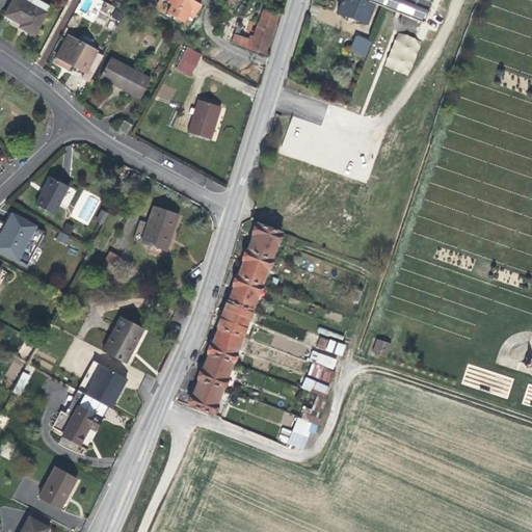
[(26,26),(24,29),(34,35),(47,12),(31,4),(23,0),(11,0),(5,15),(21,24),(26,26)]
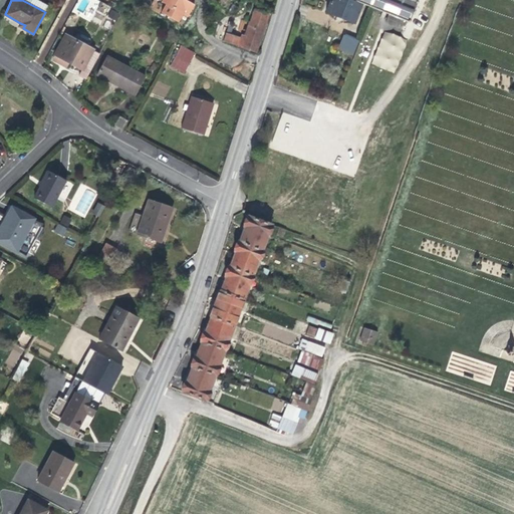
[(31,0),(30,4),(45,12),(48,6),(37,0),(31,0)]
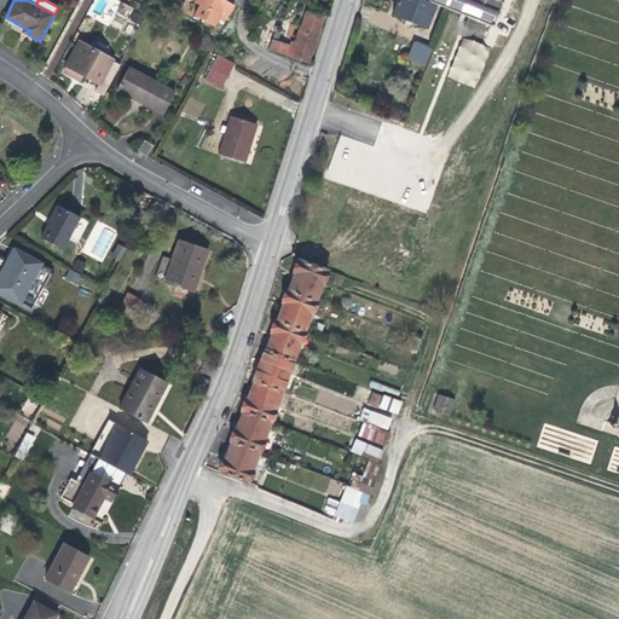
[(200,5),(194,15),(214,27),(219,17),(225,21),(233,5),(227,1),(229,0),(195,0),(194,3),(200,5)]
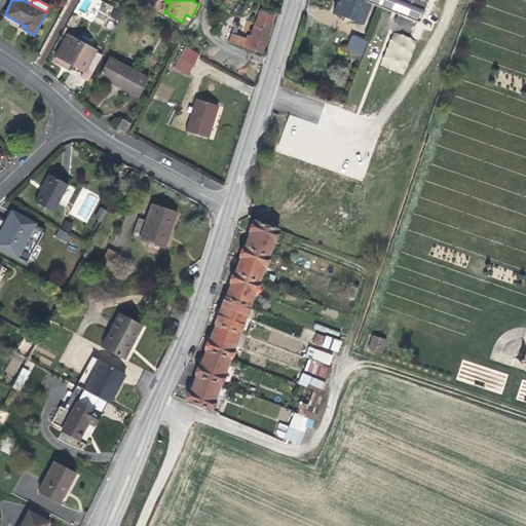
[(370,3),(362,0),(337,0),(333,11),(363,23),(370,3)]
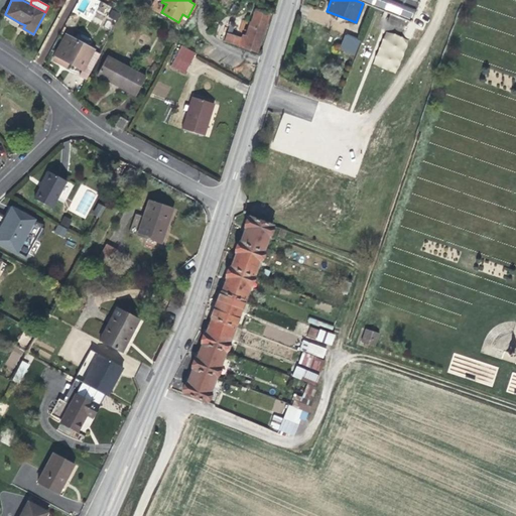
[(402,19),(411,22),(418,0),(355,0),(363,3),(375,8),(391,14),(402,19)]
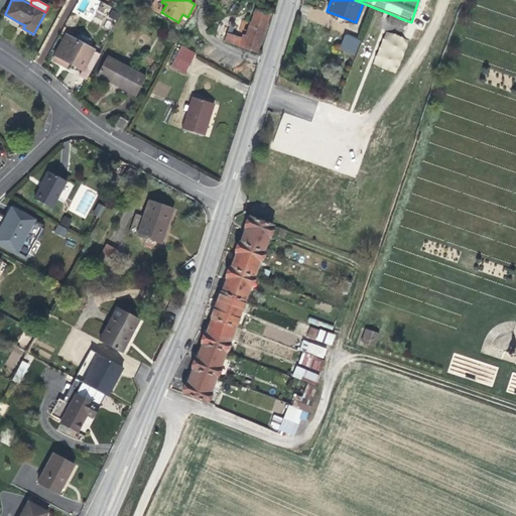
[(241,37),(227,33),(227,35),(225,40),(257,51),(269,14),(255,9),(247,35),(242,34),(241,37)]
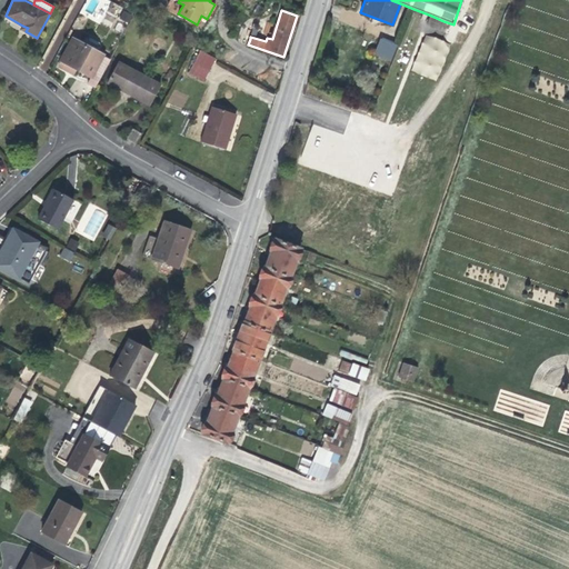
[(120,19),(129,22),(131,15),(122,11),(120,19)]
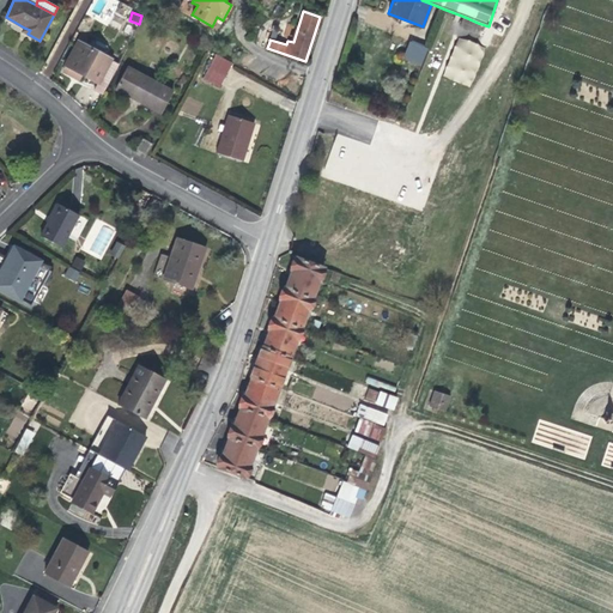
[(475,31),(478,23),(465,17),(460,25),(475,31)]
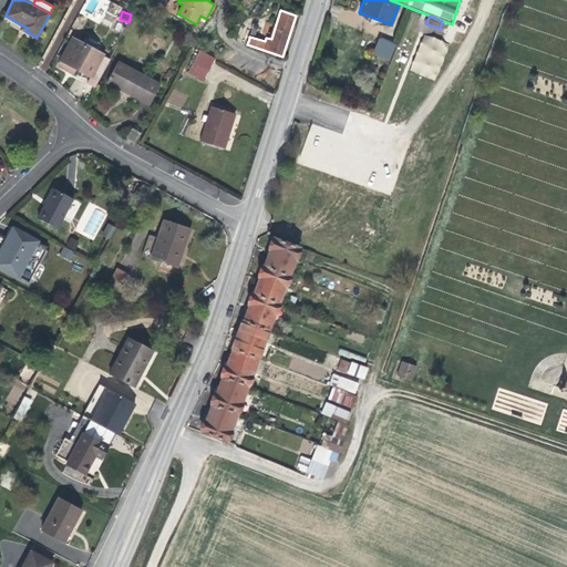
[(423,33),(410,71),(435,81),(450,43),(423,33)]
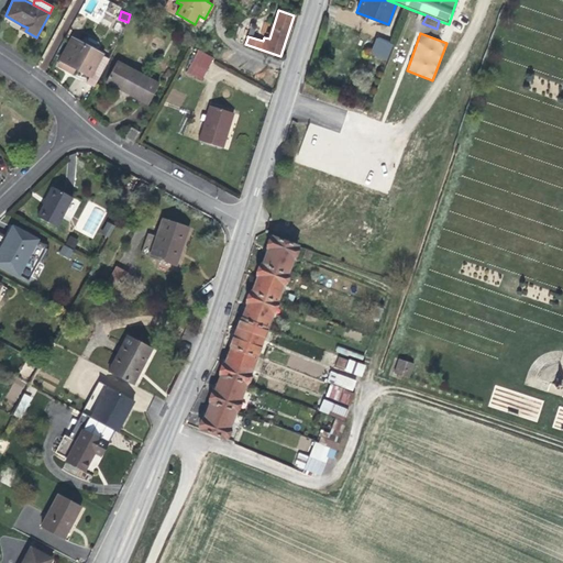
[(81,43),(97,52),(99,46),(98,42),(88,36),(85,39),(81,43)]
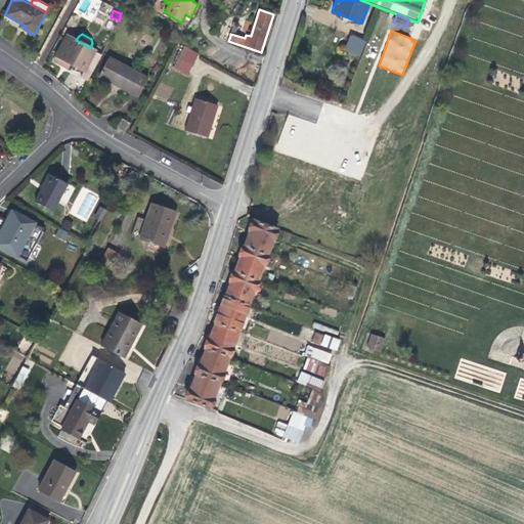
[(345,49),(360,55),(365,41),(350,35),(345,49)]
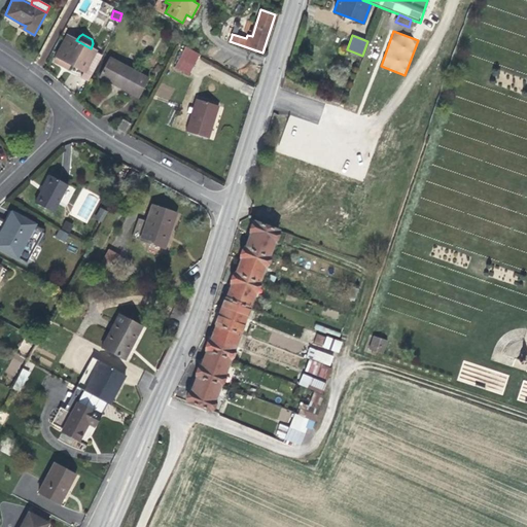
[(57,57),(71,64),(84,71),(96,51),(91,48),(76,40),(67,36),(56,56),(57,57)]
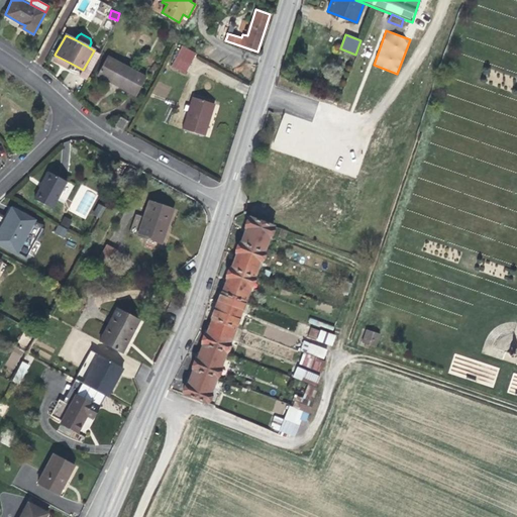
[(186,73),(196,53),(182,45),(172,66),(186,73)]
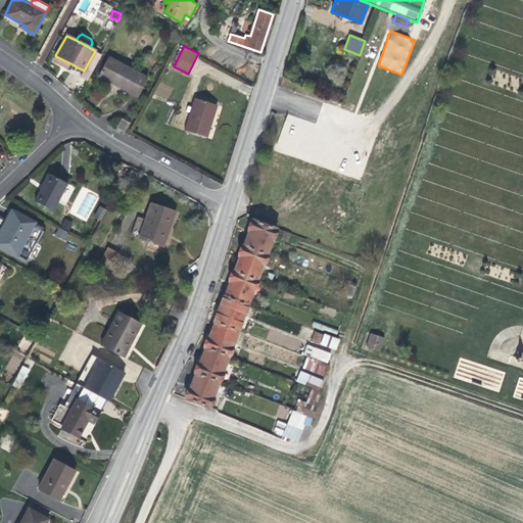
[(67,68),(70,63),(56,56),(53,61),(67,68)]
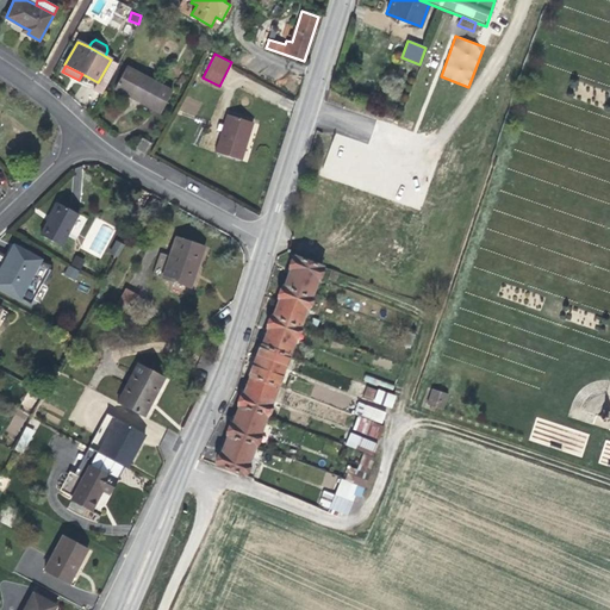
[(126,67),(116,87),(161,112),(172,91),(126,67)]
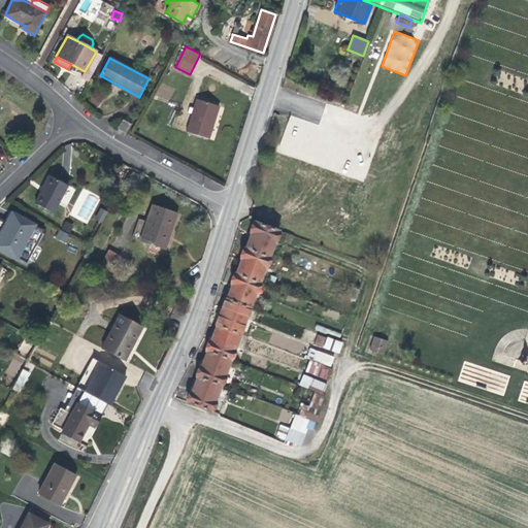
[(169,101),(175,89),(161,83),(156,95),(169,101)]
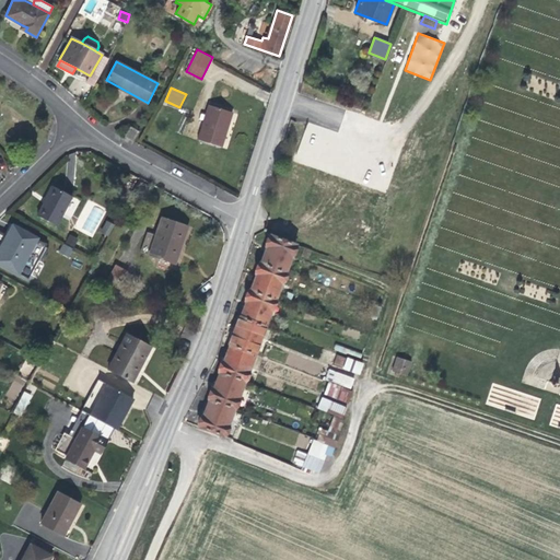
[(209,105),(206,115),(203,121),(198,140),(221,148),(232,112),(209,105)]
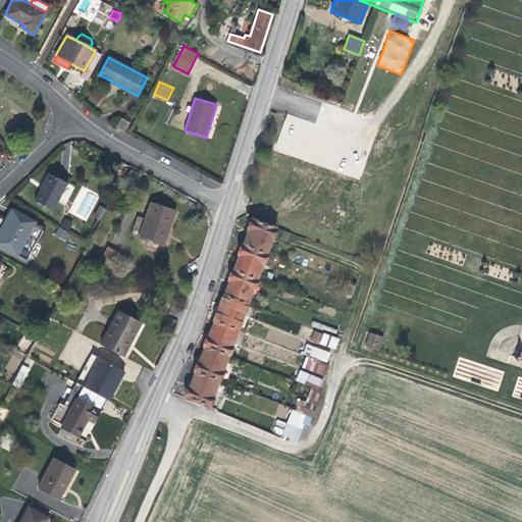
[(121,118),(116,127),(125,132),(129,121),(121,118)]
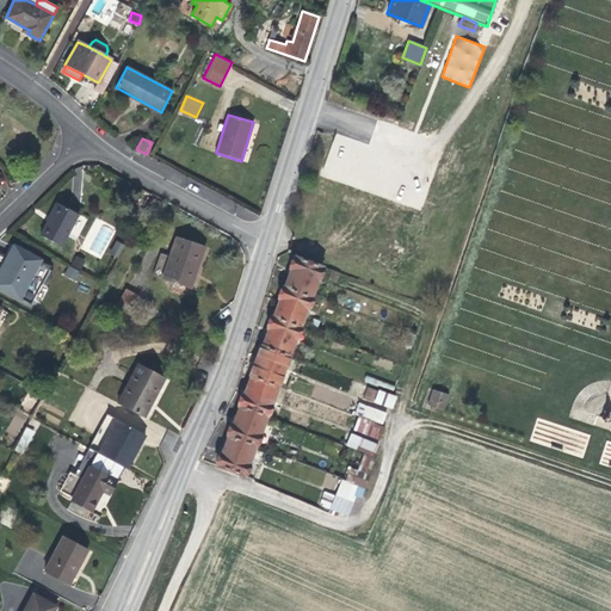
[(57,203),(41,235),(61,246),(79,214),(57,203)]
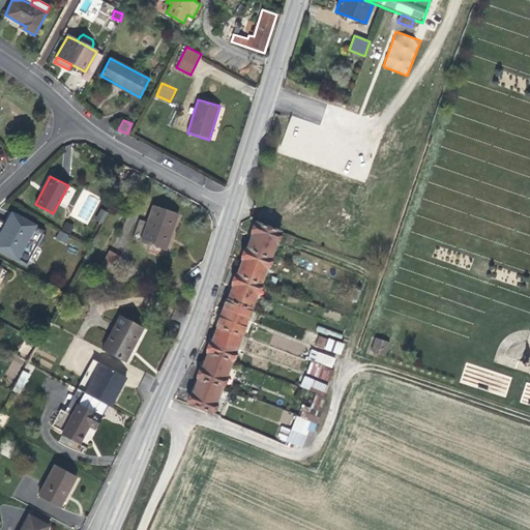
[(66,208),(76,189),(69,186),(59,205),(66,208)]
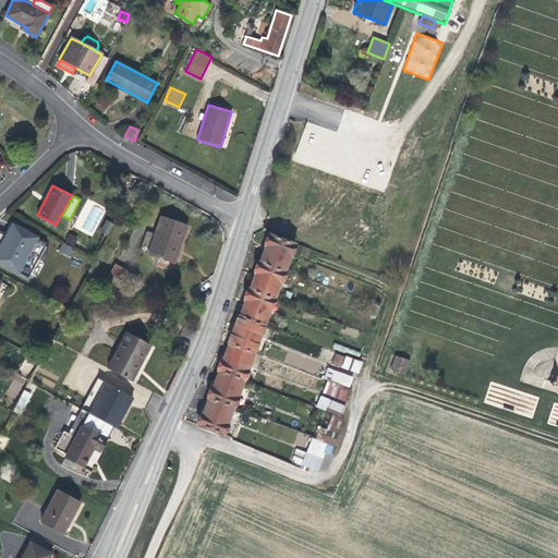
[(161,216),(148,254),(173,263),(179,244),(180,245),(187,225),(161,216)]
